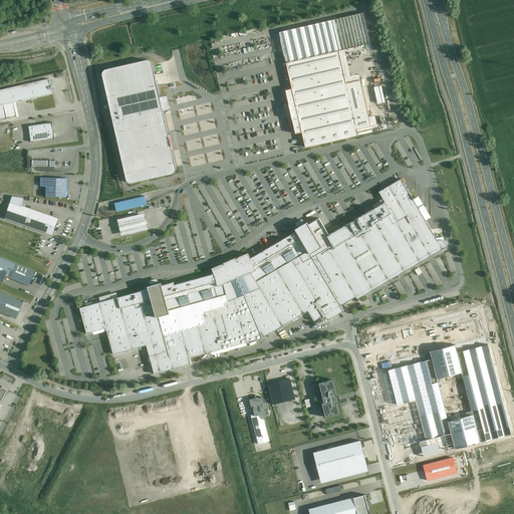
[(363,12),(279,31),(288,72),(292,88),(285,90),(290,110),(295,134),(302,133),(305,147),(330,141),(331,141),(333,141),(358,135),(358,134),(372,130),(360,74),(351,76),(345,51),(370,46),(363,12)]
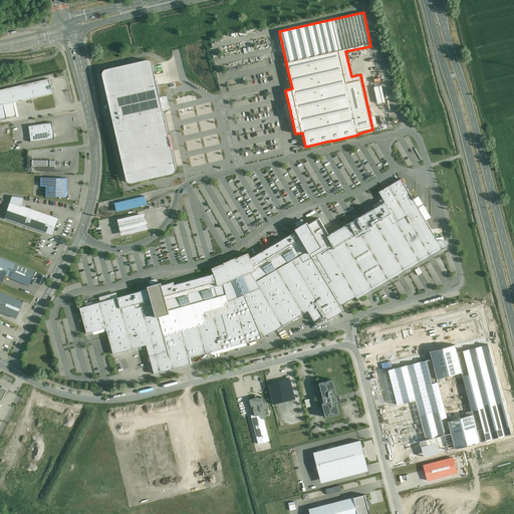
[(152,60),(102,71),(129,183),(178,171),(171,142),(152,60)]
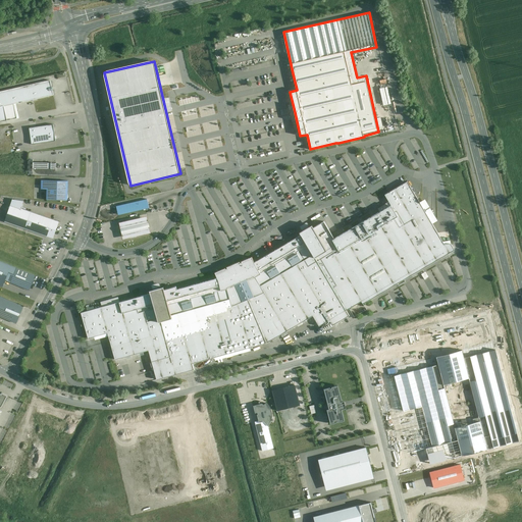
[(0,90),(0,120),(17,117),(14,102),(53,94),(50,79),(11,88),(0,90)]
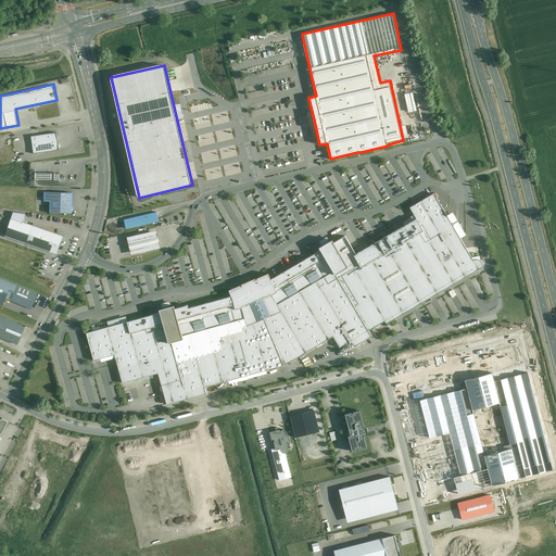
[(57,130),(30,134),(34,151),(59,147),(57,130)]
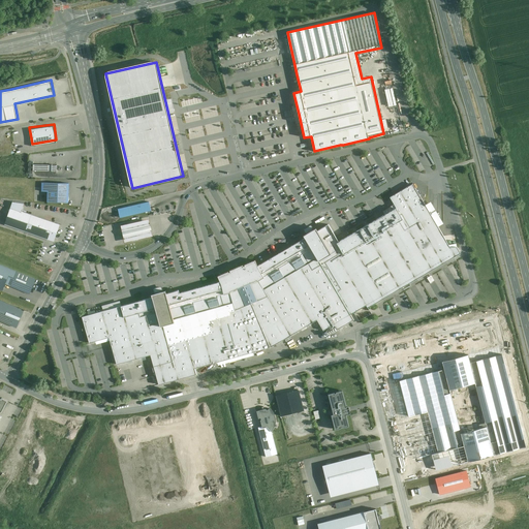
[(71,135),(73,147),(81,146),(79,134),(71,135)]
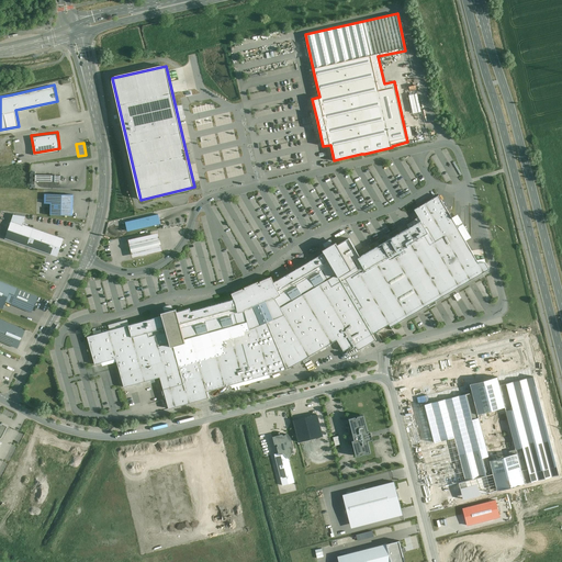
[(35,170),(31,169),(30,182),(35,182),(35,180),(37,180),(43,180),(47,180),(52,180),(56,180),(59,180),(59,173),(56,173),(52,173),(47,173),(43,173),(37,172),(35,172),(35,170)]
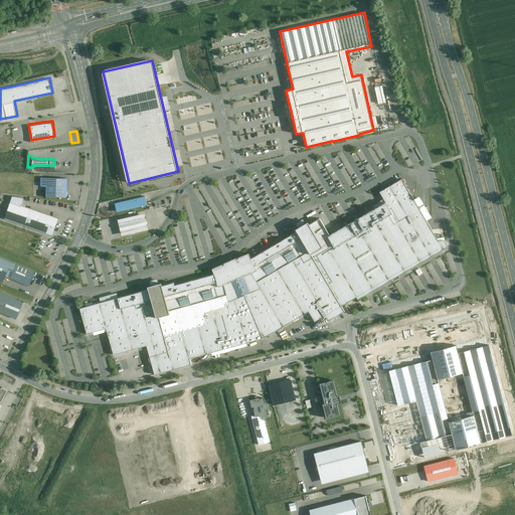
[(66,176),(40,176),(40,184),(46,184),(46,195),(66,196),(66,176)]
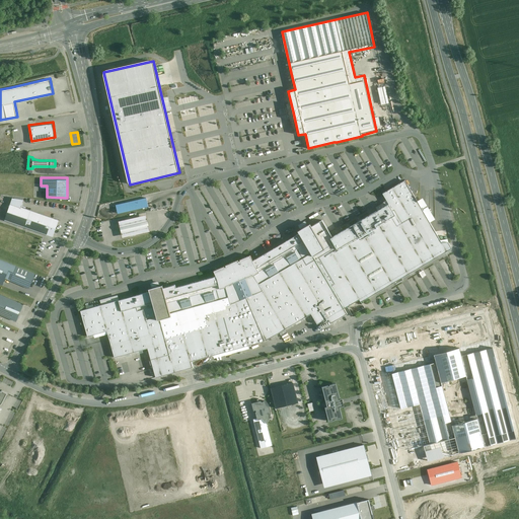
[(86,308),(80,310),(88,336),(107,330),(116,357),(134,352),(148,348),(157,377),(175,372),(194,367),(193,361),(214,355),(238,348),(249,345),(266,341),(287,327),(298,321),(309,314),(315,325),(324,320),(330,317),(334,322),(348,314),(345,308),(353,303),(361,298),(364,301),(365,300),(452,247),(448,241),(443,242),(413,190),(406,179),(385,191),(383,193),(383,194),(387,199),(376,206),(377,208),(378,209),(334,236),(327,227),(322,219),(312,225),(311,222),(304,226),(297,230),(300,233),(285,242),(274,248),(268,251),(253,260),(251,255),(241,260),(238,261),(236,262),(227,266),(214,271),(216,276),(211,277),(203,280),(197,282),(190,284),(176,287),(176,284),(164,287),(164,284),(156,286),(150,288),(151,291),(119,300),(110,302),(100,304),(91,307),(86,308)]
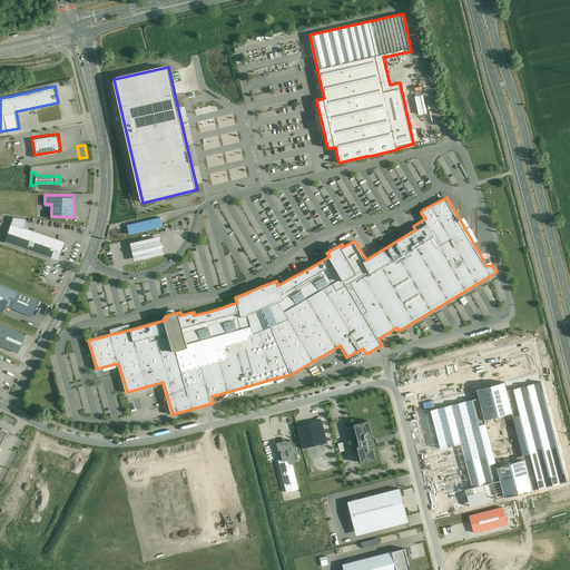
[(160,215),(127,223),(128,228),(129,233),(163,225),(161,220),(160,215)]
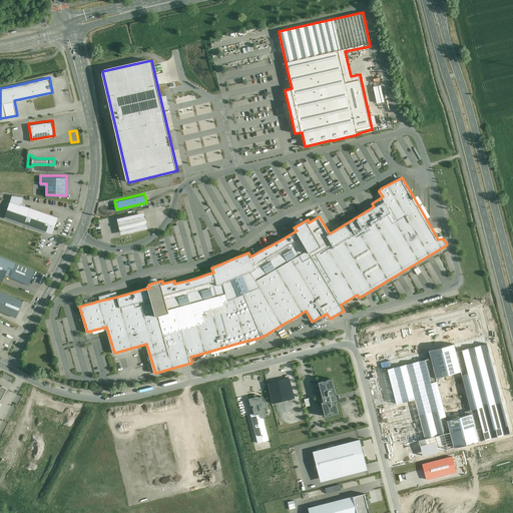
[(23,195),(13,194),(10,201),(5,215),(46,231),(52,214),(21,203),(23,195)]
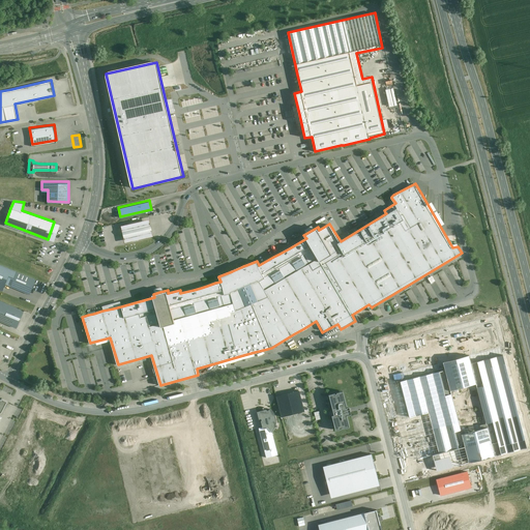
[(150,225),(149,219),(121,226),(122,231),(123,238),(124,243),(153,237),(152,232),(150,225)]
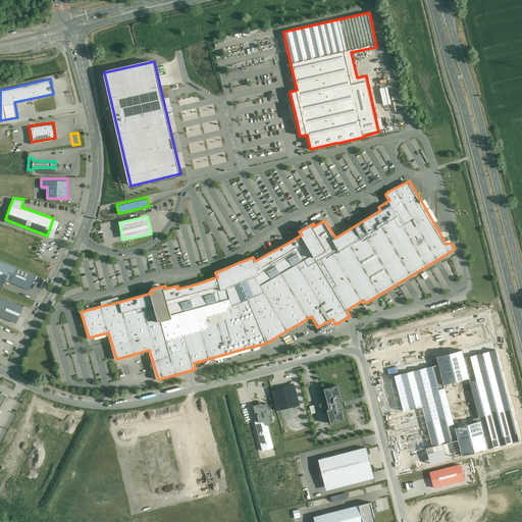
[(35,274),(0,260),(0,283),(3,285),(6,278),(30,288),(35,274)]
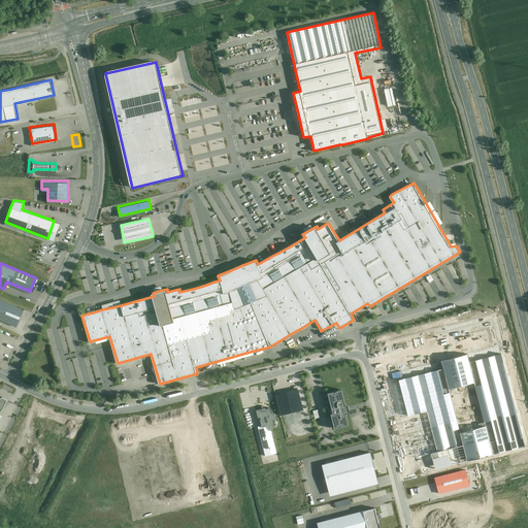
[(0,299),(0,318),(17,325),(24,309),(0,299)]
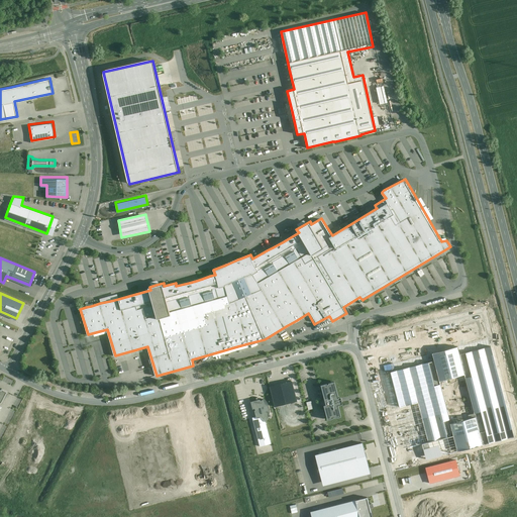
[(237,346),(213,353),(214,356),(249,346),(248,343),(237,346)]
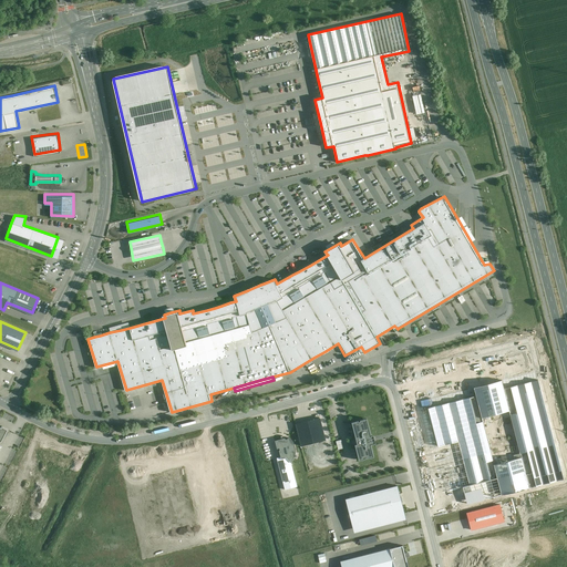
[(564,480),(538,380),(503,389),(508,411),(521,459),(528,488),(564,480)]
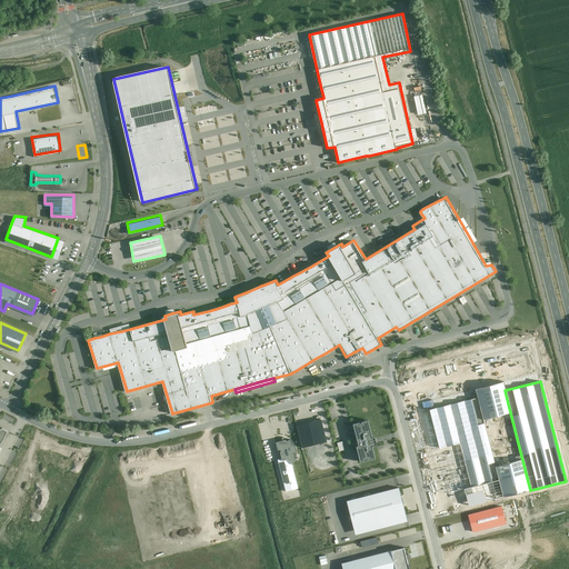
[(505,390),(502,383),(490,387),(476,391),(478,398),(483,420),(510,412),(505,390)]
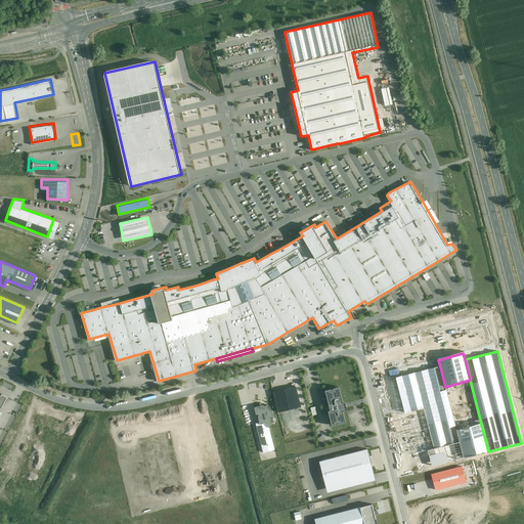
[(445,387),(440,366),(415,373),(424,408),(434,449),(460,442),(456,431),(445,387)]
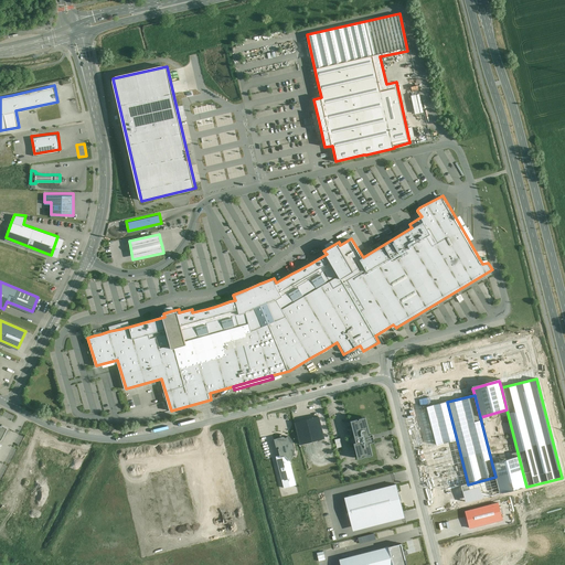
[(457,440),(447,402),(427,407),(436,441),(437,446),(457,440)]
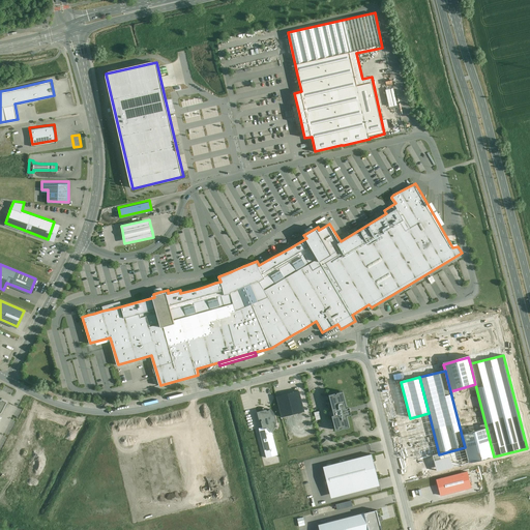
[(334,392),(330,393),(335,413),(332,414),(336,430),(342,429),(342,428),(344,427),(345,428),(350,427),(347,415),(352,414),(351,409),(350,405),(347,406),(343,390),(336,392),(335,393),(334,392)]
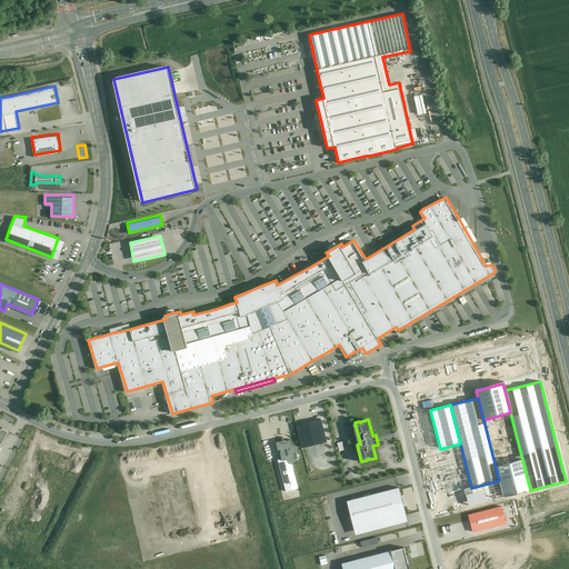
[(320,422),(297,428),(301,448),(325,442),(320,422)]
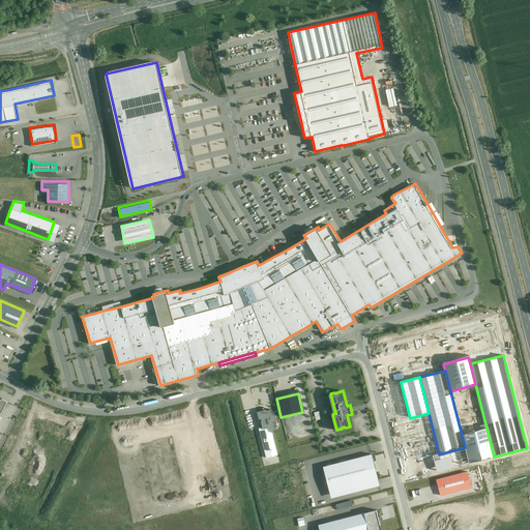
[(271,431),(274,428),(276,422),(275,414),(272,409),(269,406),(268,408),(266,407),(264,408),(258,409),(262,424),(259,427),(266,458),(277,454),(271,431)]
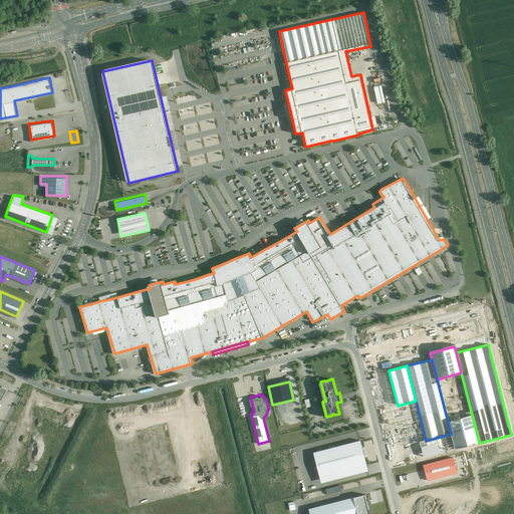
[(426,441),(416,401),(398,406),(386,409),(396,448),(420,442),(426,441)]
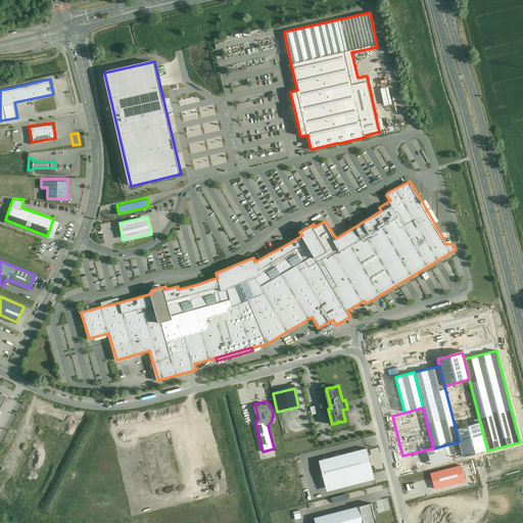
[(480,423),(456,430),(459,441),(463,457),(487,450),(480,423)]
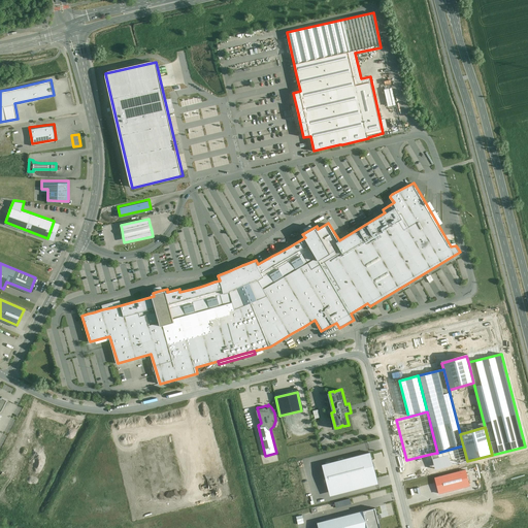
[(467,461),(463,446),(437,453),(431,454),(435,469),(467,461)]
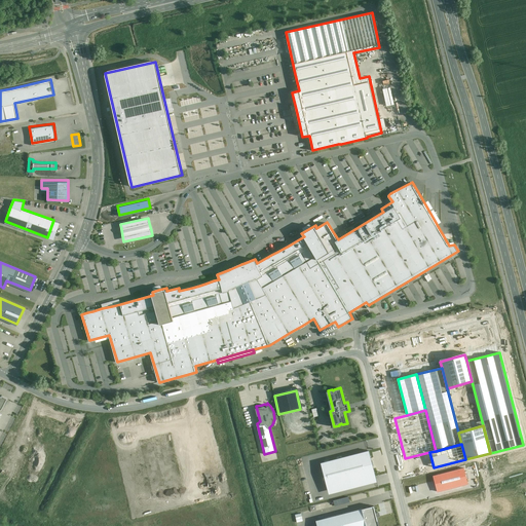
[(320,462),(327,489),(376,477),(368,449),(320,462)]
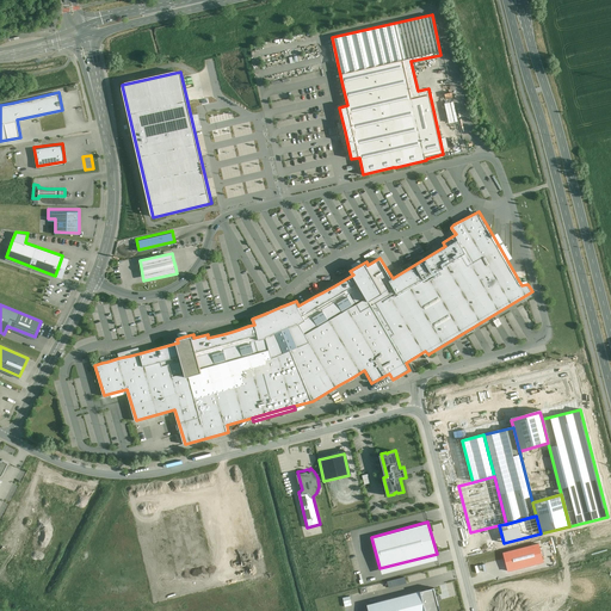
[(541,542),(504,550),(508,572),(545,562),(541,542)]
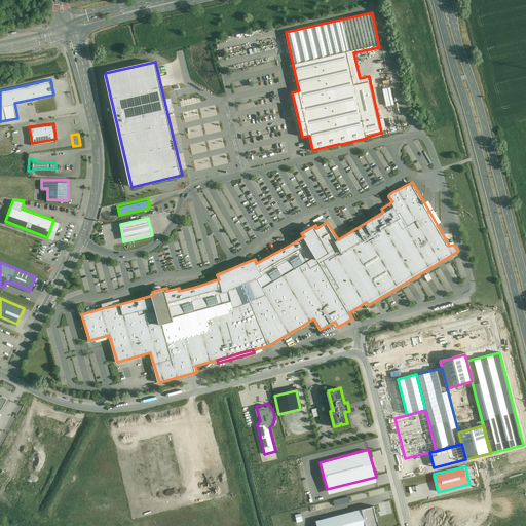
[(372,505),(314,520),(315,525),(375,525),(378,525),(372,505)]
